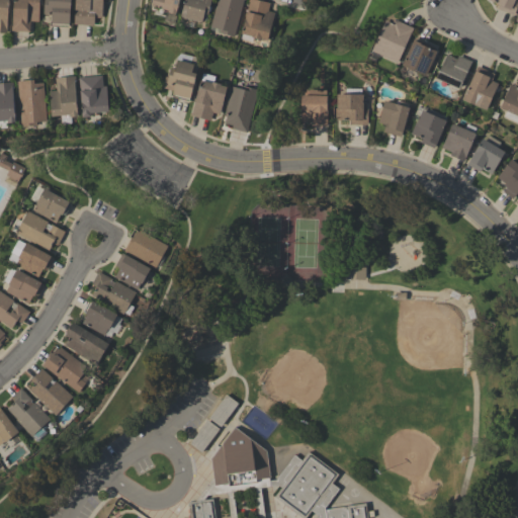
[(0,32),(0,0),(8,0),(7,33),(0,32)]
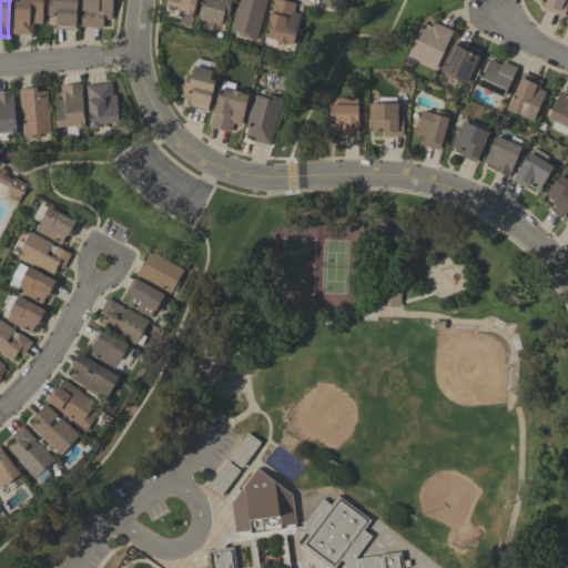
[(33,23),(33,36),(13,34),(13,29),(14,29),(16,0),(43,0),(42,24),(33,23)]
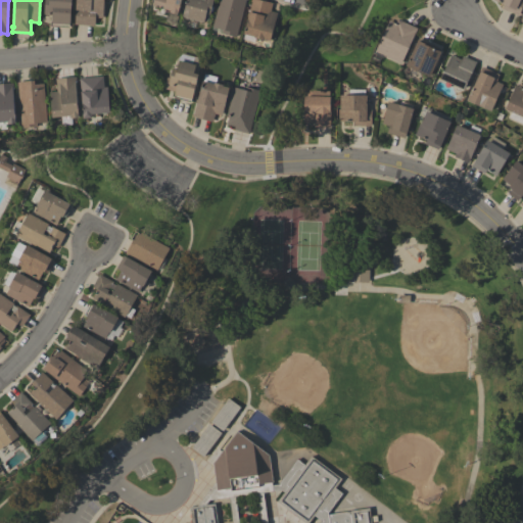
[(45,15),(45,0),(72,0),(72,24),(70,24),(70,25),(69,25),(69,28),(50,27),(51,21),(53,21),(53,15),(45,15)]
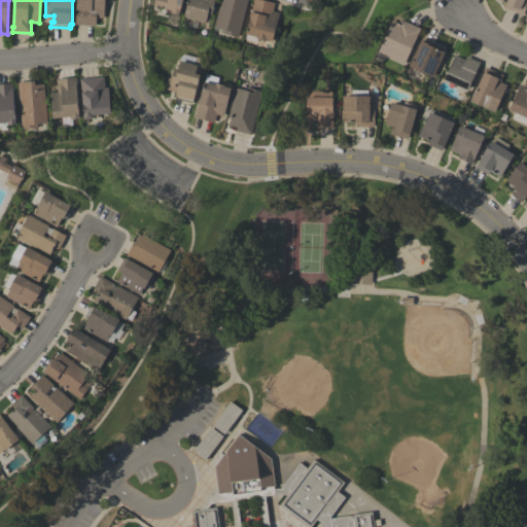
[(76,25),(77,0),(105,0),(104,19),(97,19),(96,27),(76,25)]
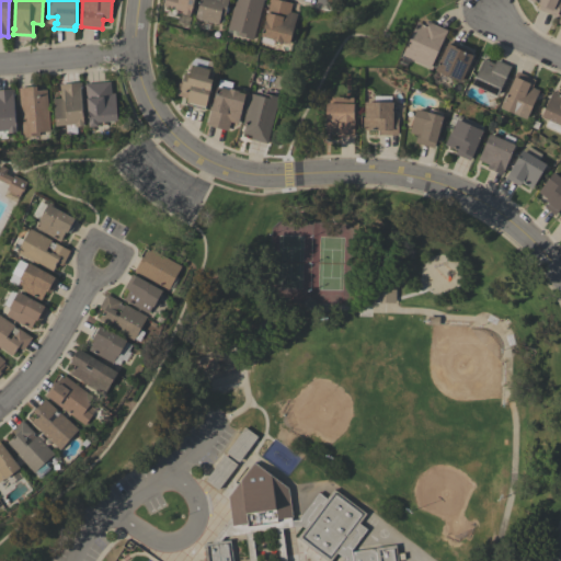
[(196,0),(194,10),(193,10),(191,16),(183,14),(184,11),(165,7),(167,0),(196,0)]
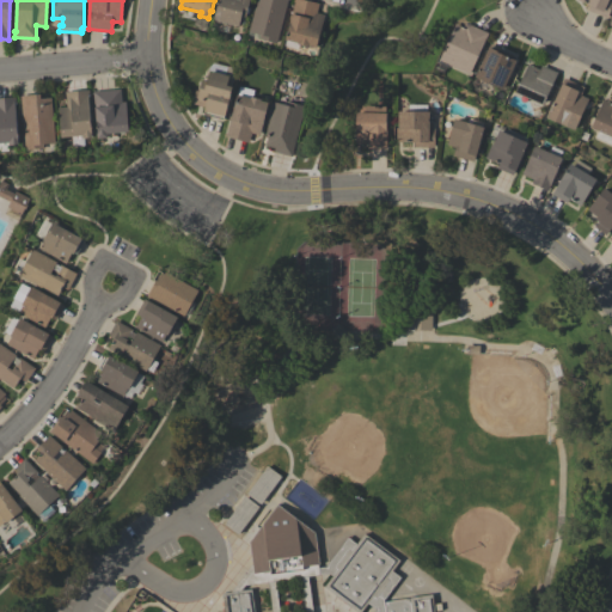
[(250,0),(246,17),(243,16),(240,28),(220,23),(224,11),(218,10),(219,0),(250,0)]
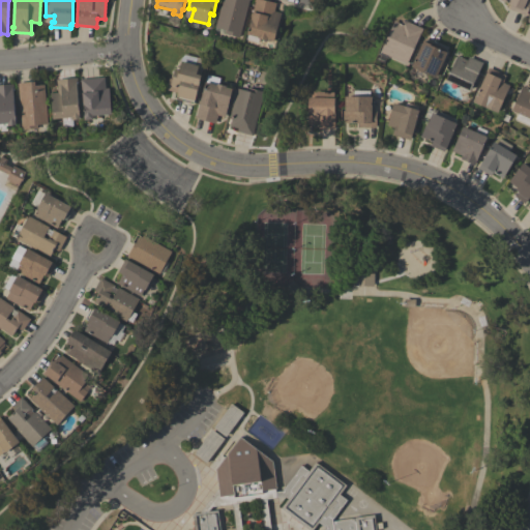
[(249,0),(240,37),(226,33),(226,30),(216,27),(223,0),(249,0)]
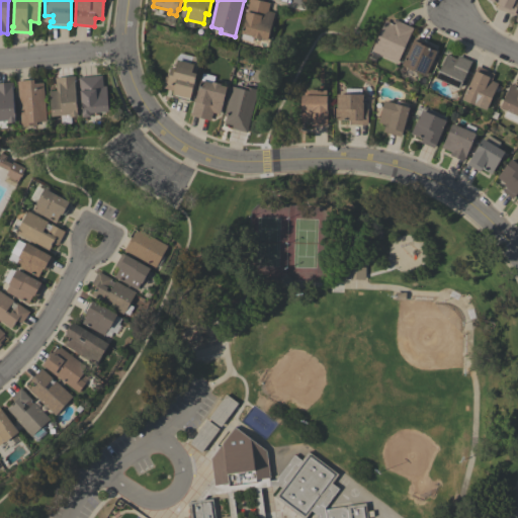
[(243,33),(247,16),(246,16),(247,11),(248,11),(250,2),(249,2),(249,0),(258,0),(271,3),(269,11),(275,12),(269,39),(263,37),(263,39),(253,37),(254,35),(243,33)]
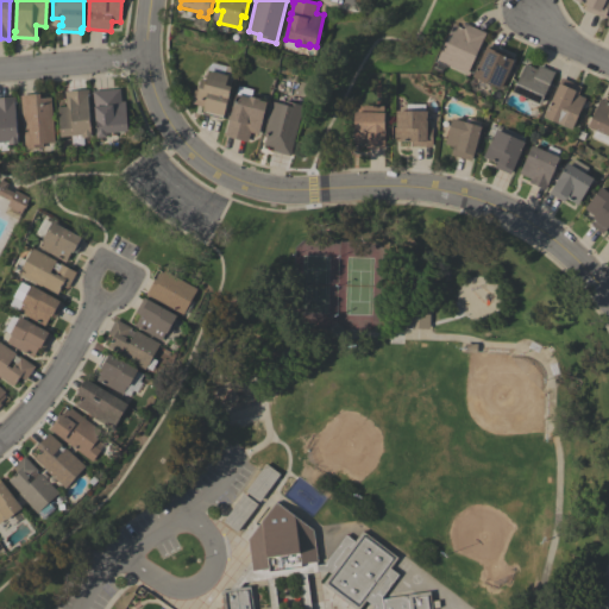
[(572,0),(584,5),(582,10),(603,19),(608,4),(608,0),(572,0)]
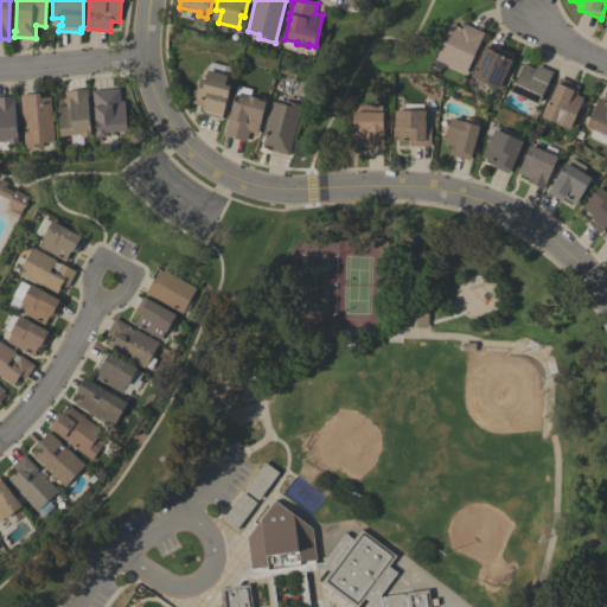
[(485,33),(466,74),(435,59),(452,24),(460,27),(462,23),(485,33)]
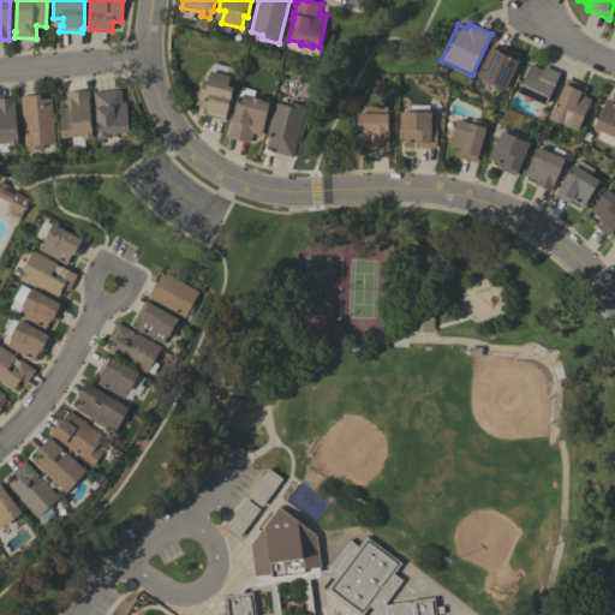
[(478,77),(493,46),(507,52),(507,51),(517,55),(515,59),(520,61),(507,90),(478,77)]
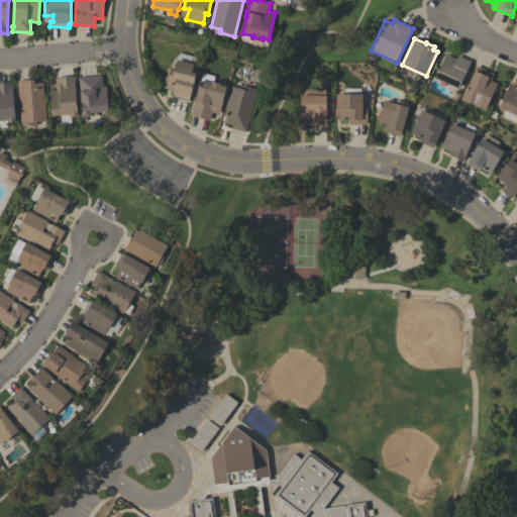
[(472,62),(459,89),(435,78),(445,55),(456,59),(457,56),(472,62)]
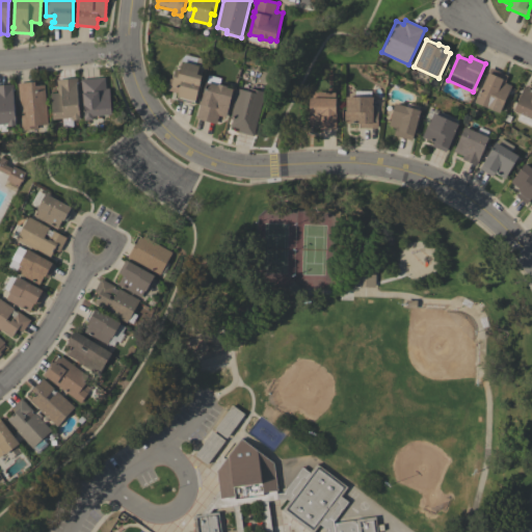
[(194,104),(178,100),(179,94),(168,90),(170,79),(175,79),(177,69),(181,70),(183,62),(201,67),(198,74),(203,75),(196,101),(195,101),(194,104)]
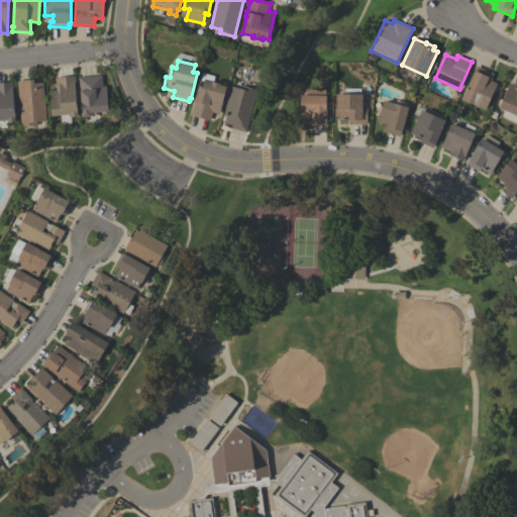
[(494,74),(491,81),(498,84),(486,110),(462,99),(477,66),(494,74)]
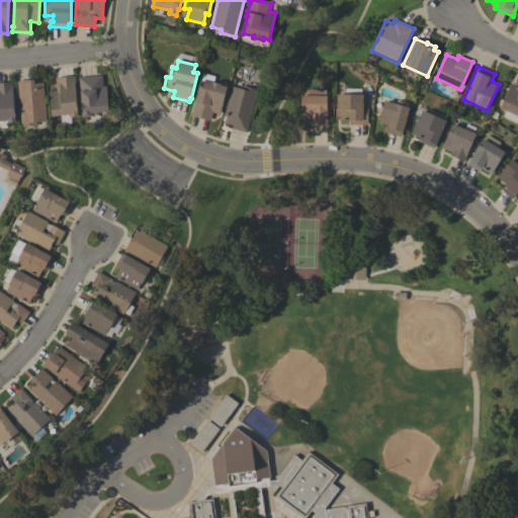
[(228,87),(221,114),(213,112),(211,120),(191,115),(192,112),(195,102),(195,98),(196,98),(197,94),(198,94),(203,73),(217,76),(214,82),(222,84),(222,85),(228,87)]
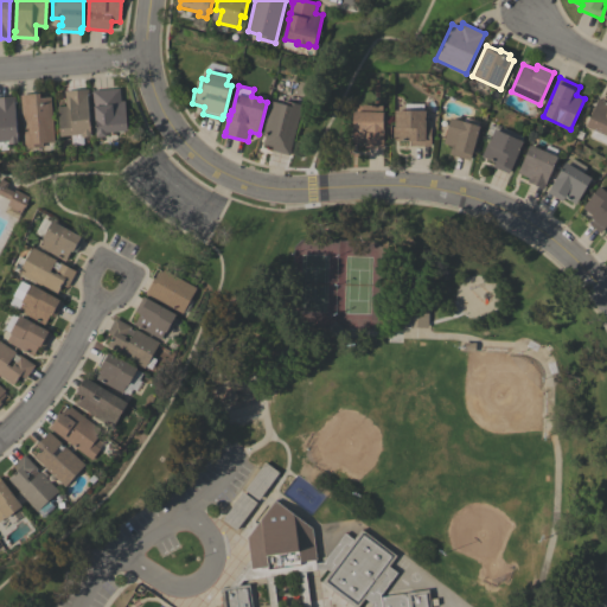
[(58,107),(66,107),(65,91),(89,89),(90,95),(88,96),(93,136),(83,138),(83,134),(62,136),(58,107)]
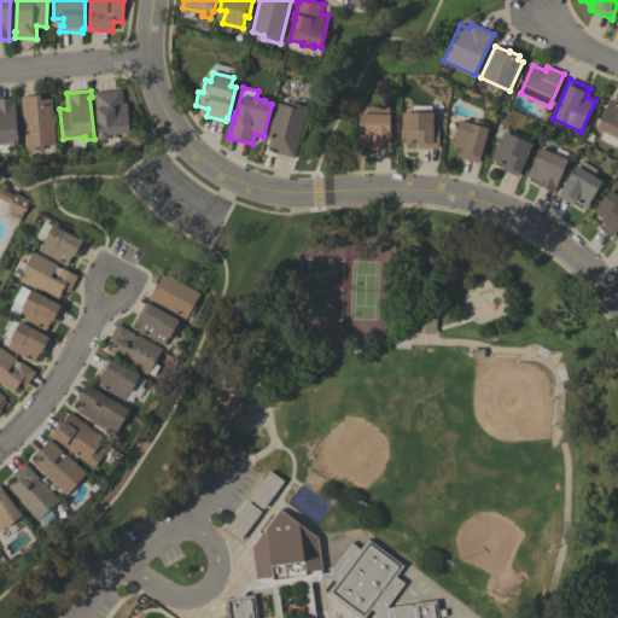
[(132,133),(110,135),(110,139),(99,140),(99,134),(97,109),(95,93),(123,91),(124,103),(128,103),(132,133)]
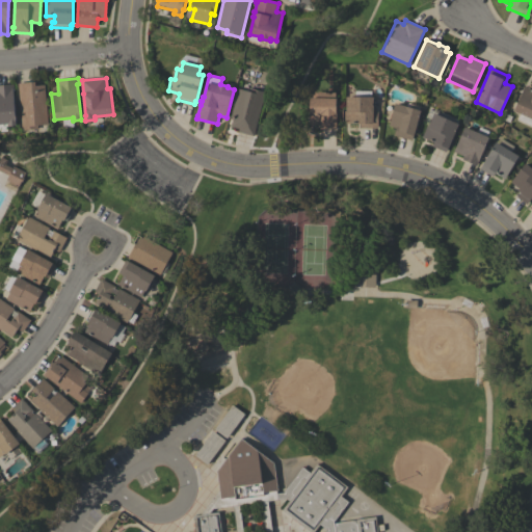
[(23,131),(18,84),(35,82),(36,86),(45,85),(49,125),(38,126),(38,130),(23,131)]
